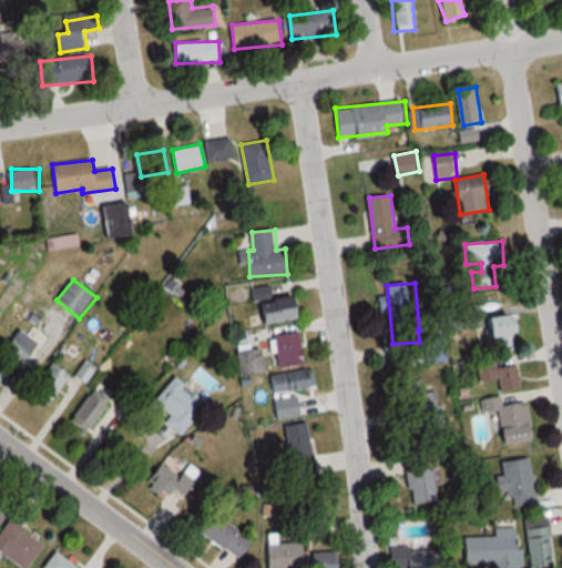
[(255,288),(258,324),(298,321),(295,295),(274,297),(274,286),(255,288)]
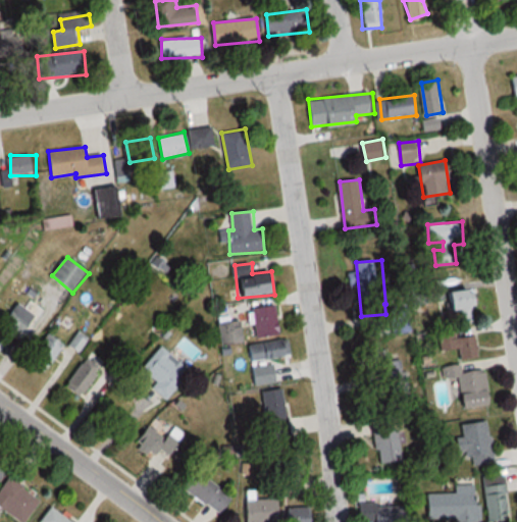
[(475,291),(447,291),(447,309),(475,309),(475,291)]
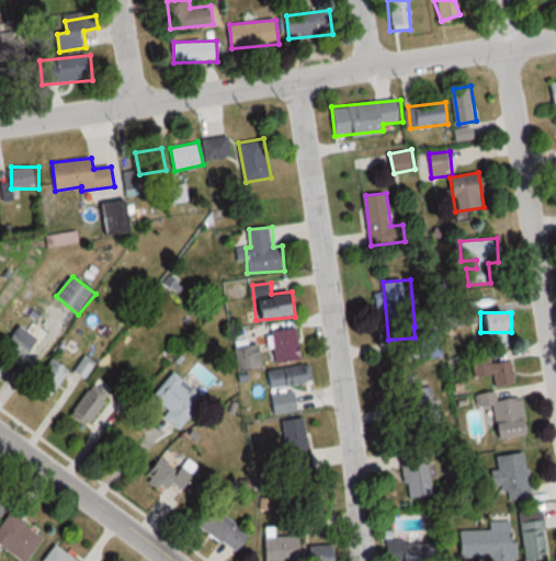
[(0,351),(0,369),(8,376),(22,357),(31,364),(54,333),(37,321),(30,331),(21,324),(0,351)]
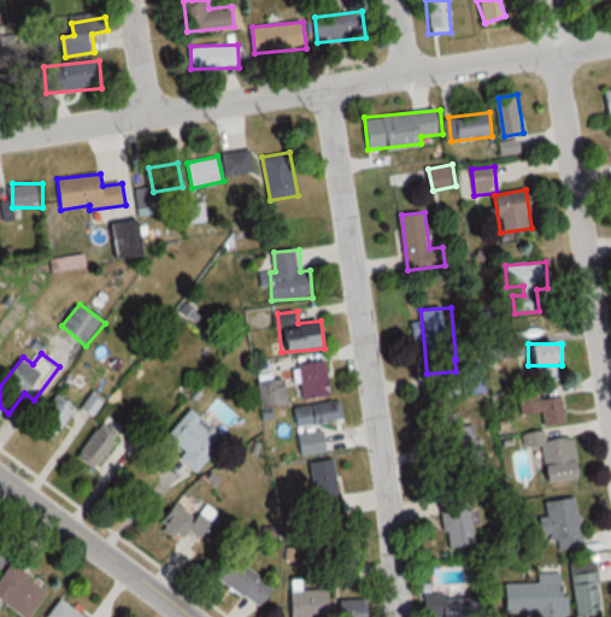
[(304,400),(330,398),(328,362),(301,364),(304,400)]
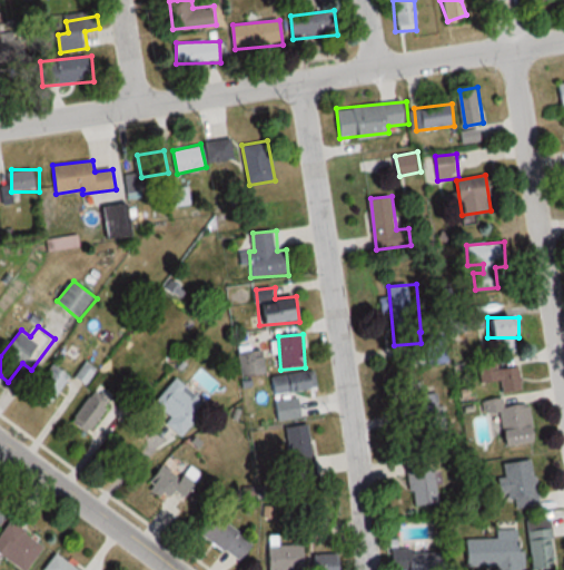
[(482,363),(485,384),(503,382),(504,393),(525,390),(522,366),(502,370),(501,360),(482,363)]
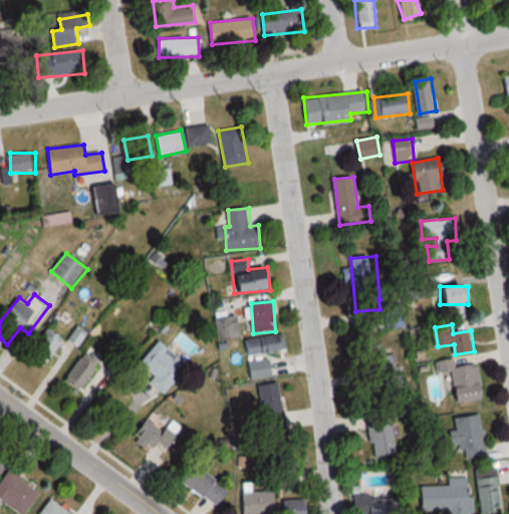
[(63,339),(47,328),(29,355),(45,366),(63,339)]
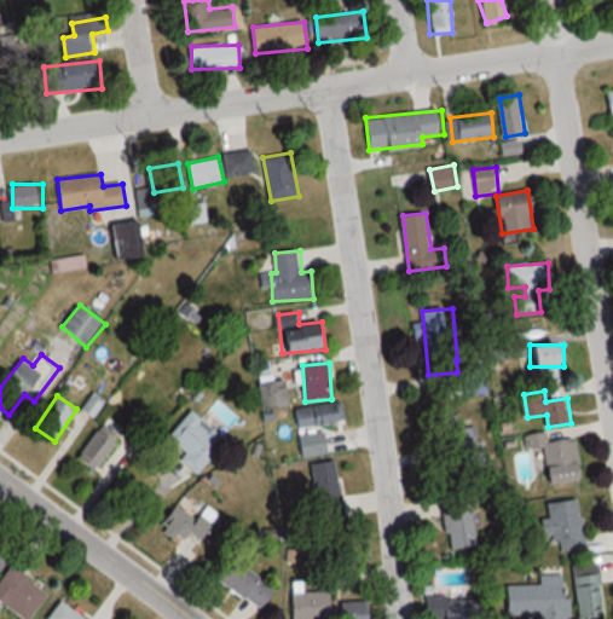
[(347,424),(345,404),(296,408),(299,429),(347,424)]
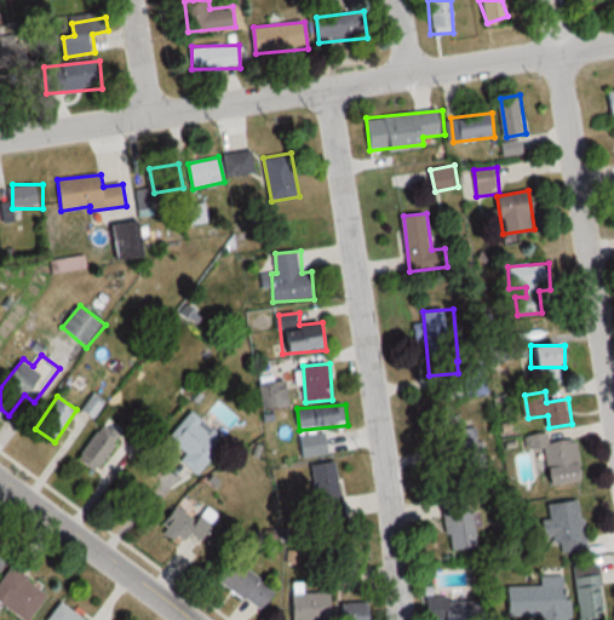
[(202,475),(229,442),(193,412),(166,445),(202,475)]
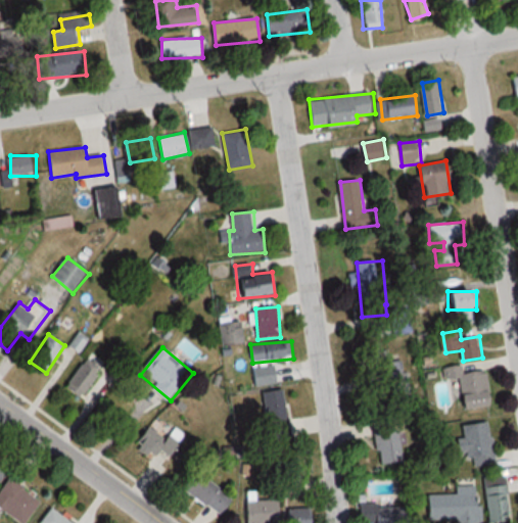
[(390,377),(392,397),(412,395),(409,361),(391,363),(390,351),(371,353),(373,379),(390,377)]
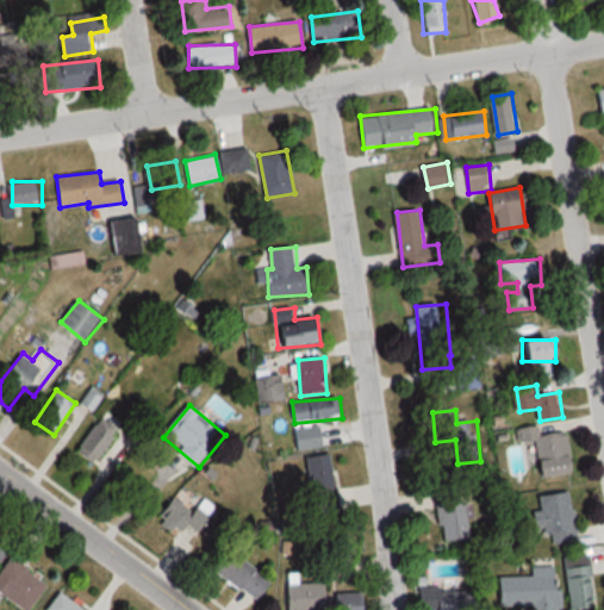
[(76,453),(94,466),(122,429),(104,416),(76,453)]
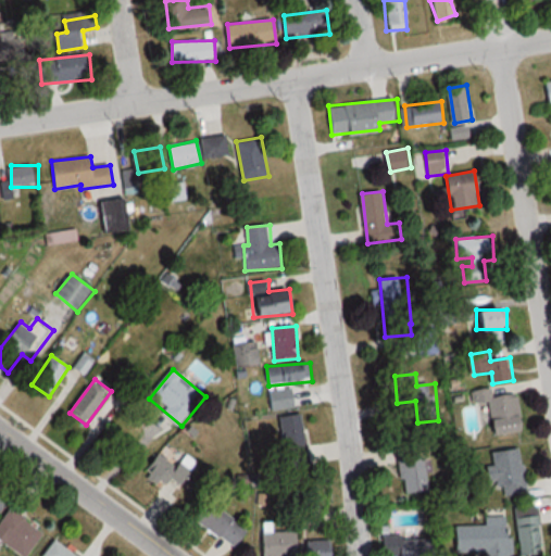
[(271,389),(272,411),(298,408),(297,388),(271,389)]
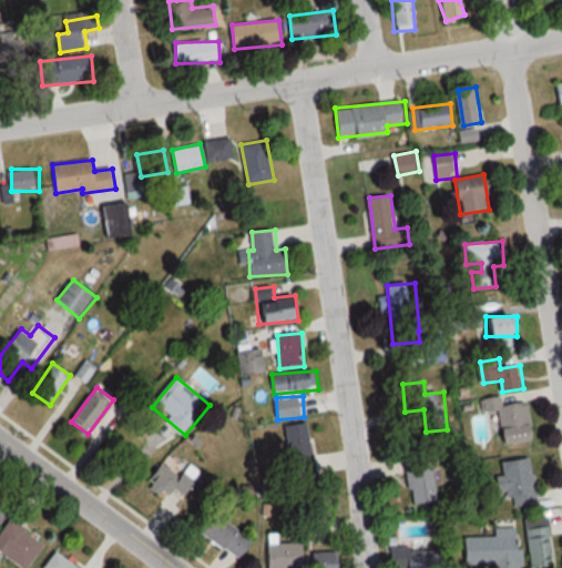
[(533,442),(530,404),(504,406),(504,398),(492,399),(497,445),(533,442)]
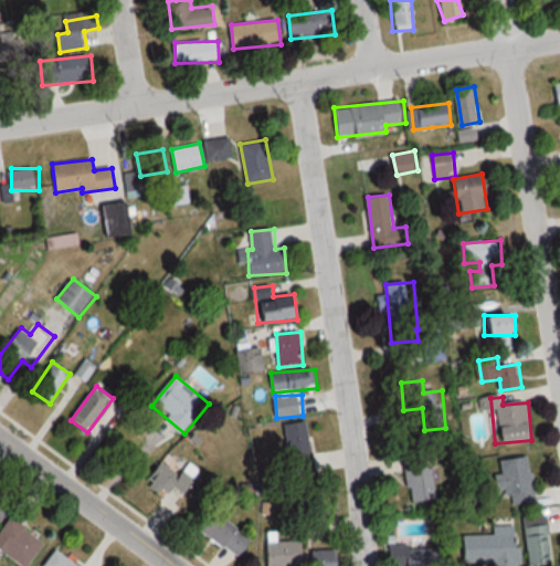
[(316,473),(308,421),(282,426),(291,478),(316,473)]
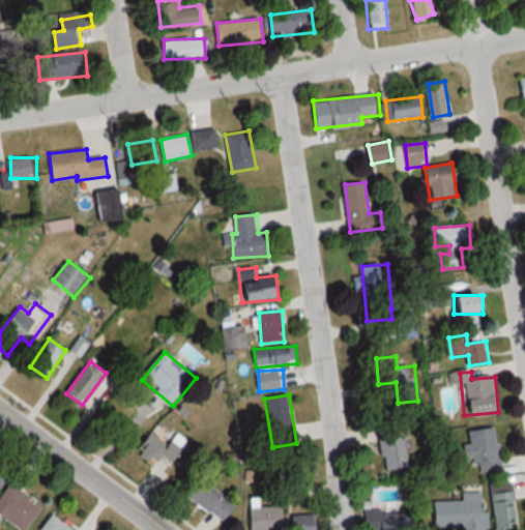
[(410,468),(404,420),(380,422),(386,471),(410,468)]
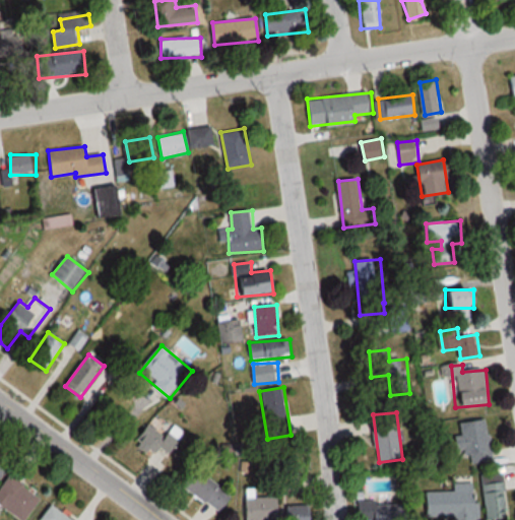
[(461,424),(463,437),(457,437),(460,457),(472,456),(474,465),(495,462),(489,419),(461,424)]
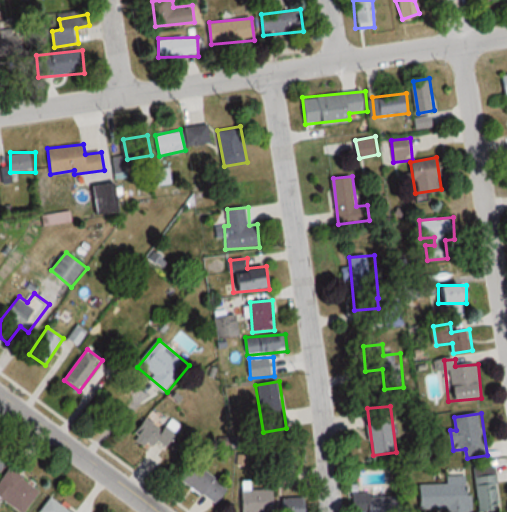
[(173,419),(165,430),(149,417),(134,436),(151,449),(158,440),(168,448),(184,427),(173,419)]
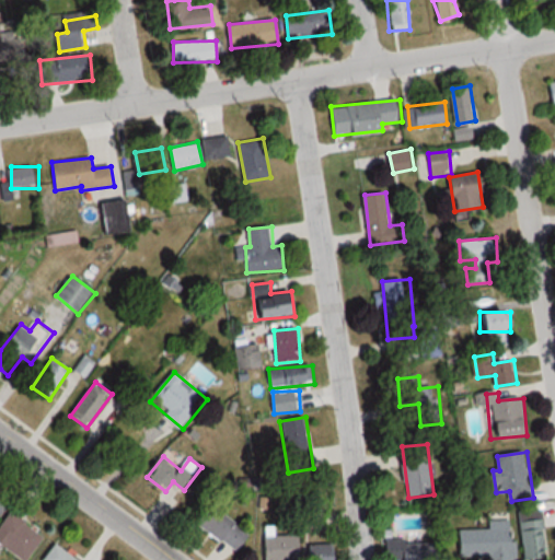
[(197,524),(240,552),(253,533),(210,504),(197,524)]
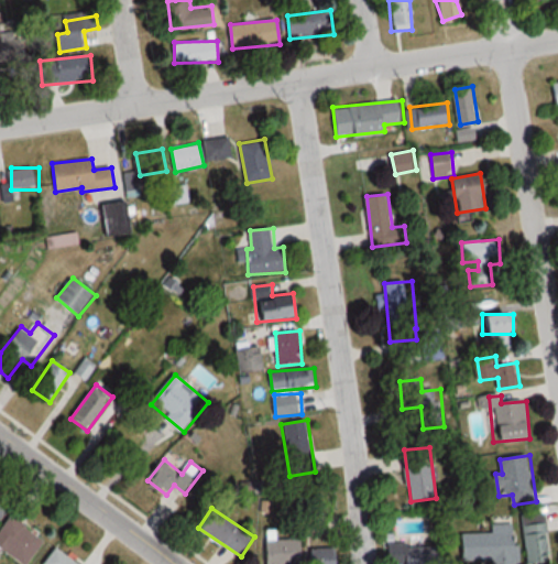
[(526,563),(549,563),(548,513),(525,514),(526,563)]
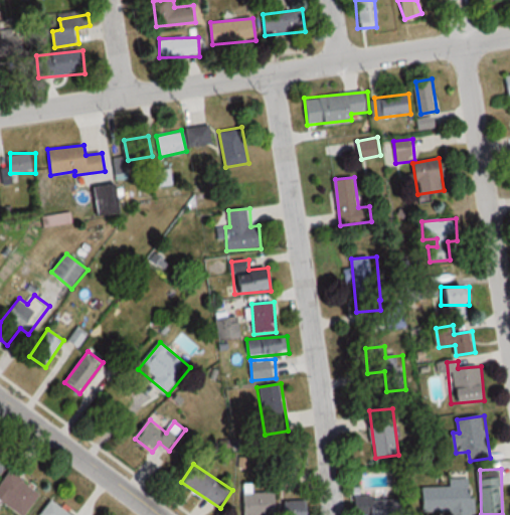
[(34,514),(34,490),(27,490),(27,474),(1,474),(1,503),(15,503),(15,514),(34,514)]
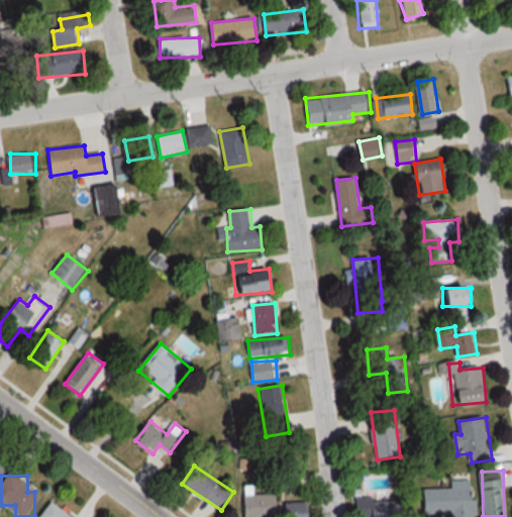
[(453,489),(424,490),(423,516),(432,516),(478,516),(478,500),(472,500),(471,481),(453,481),(453,489)]
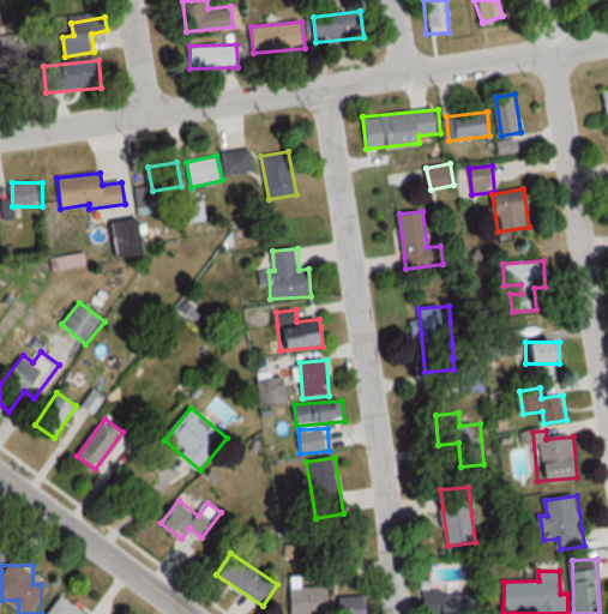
[(329,587),(290,588),(290,613),(369,613),(369,596),(338,597),(339,613),(329,613),(329,587)]
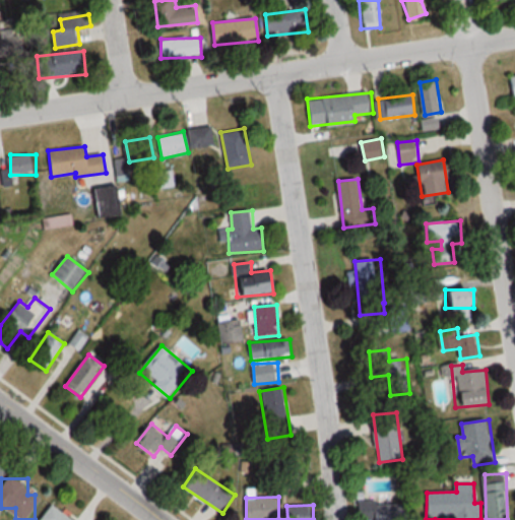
[(396,519),(409,519),(409,502),(360,502),(360,519),(396,519)]
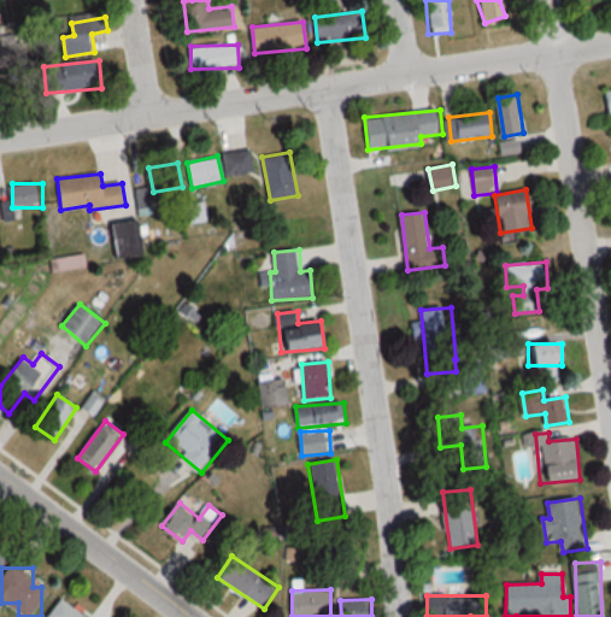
[(83,616),(64,599),(47,616),(48,616),(83,616)]
